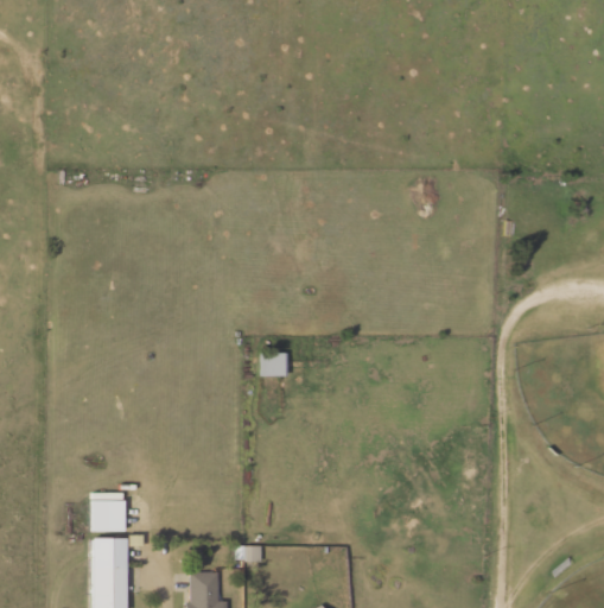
[(264,375),(288,375),(288,352),(264,353),(264,375)]
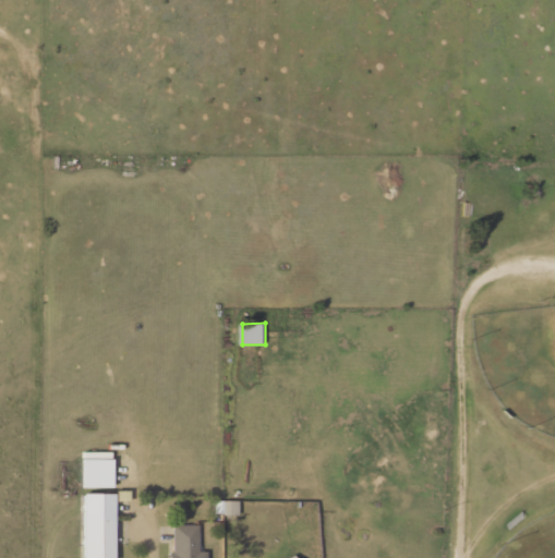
[(86,487),(113,488),(115,452),(86,451),(86,487)]
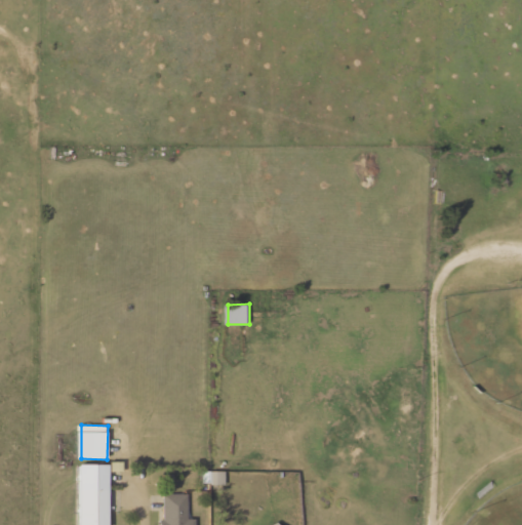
[(110,483),(125,483),(126,462),(111,461),(110,483)]
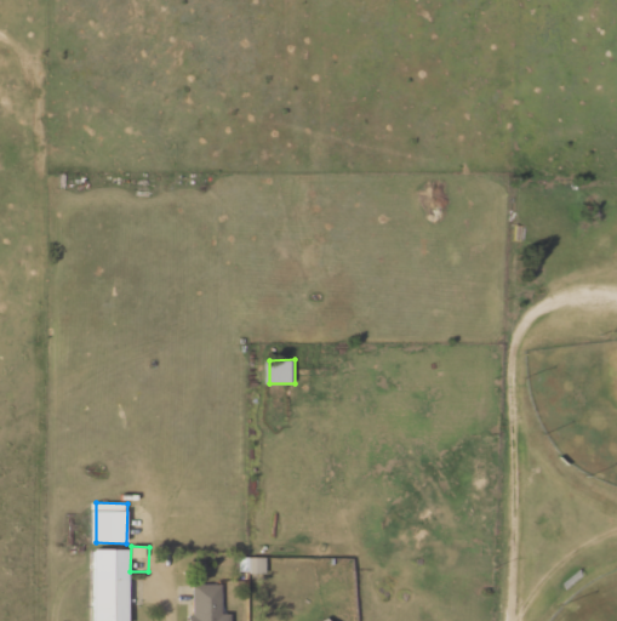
[(129,620),(131,550),(95,550),(93,620),(129,620)]
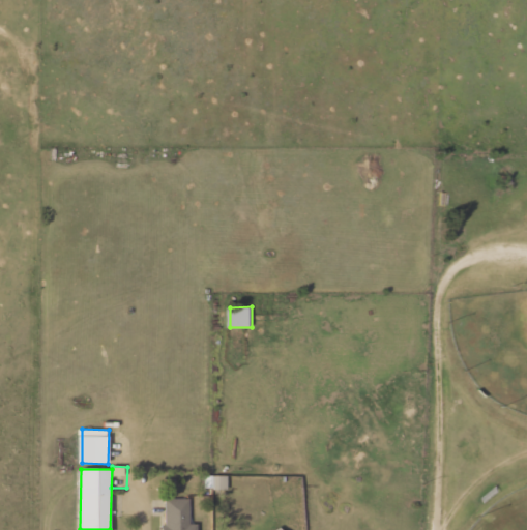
[(229,489),(229,475),(209,475),(208,489),(229,489)]
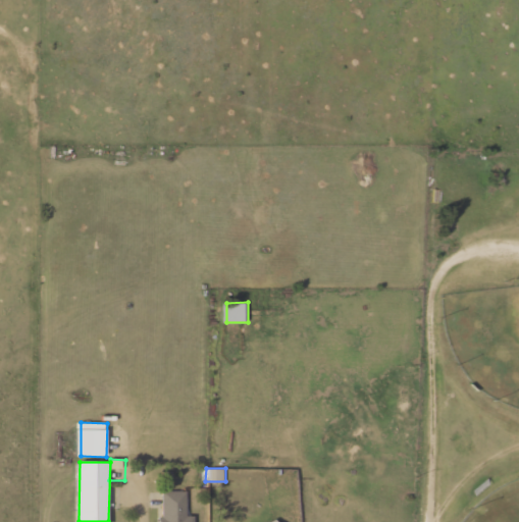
[(164,490),(164,518),(162,518),(162,521),(196,521),(196,516),(188,516),(188,490),(164,490)]
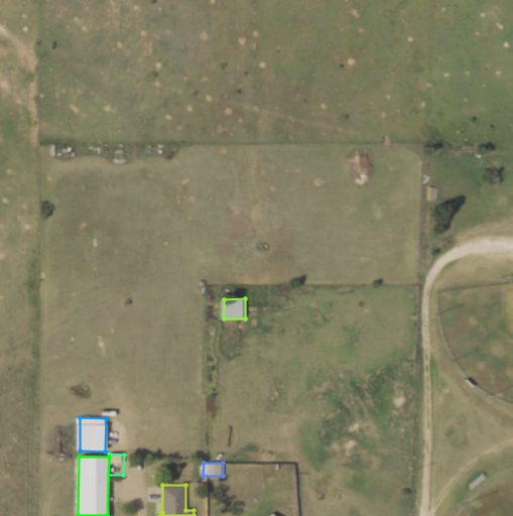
All buildings are outlined.
